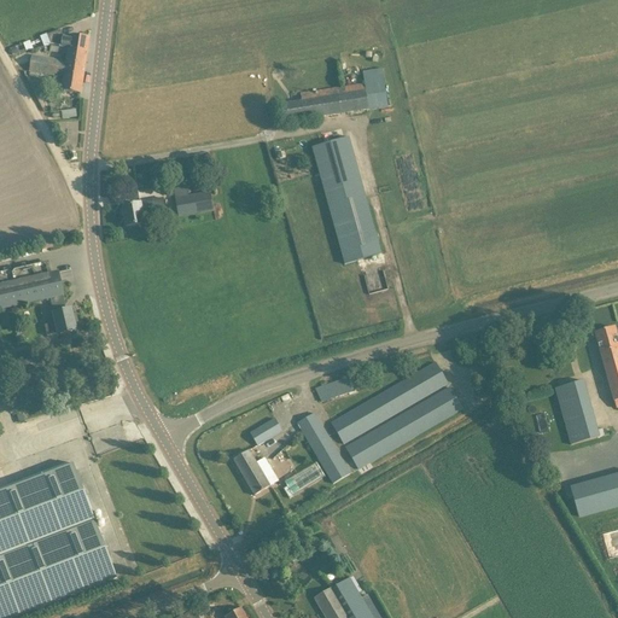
[(69,48),(69,50),(73,50),(73,51),(79,51),(76,60),(86,62),(91,39),(71,35),(70,38),(63,36),(60,30),(47,35),(52,45),(69,48)]
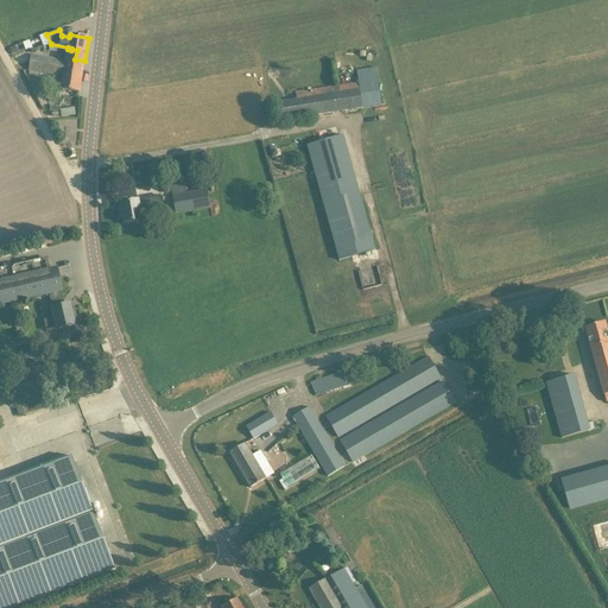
[(29,71),(32,71),(44,64),(74,69),(73,77),(82,78),(84,61),(75,59),(77,50),(71,50),(71,49),(68,49),(65,63),(61,62),(61,59),(31,55),(29,71)]
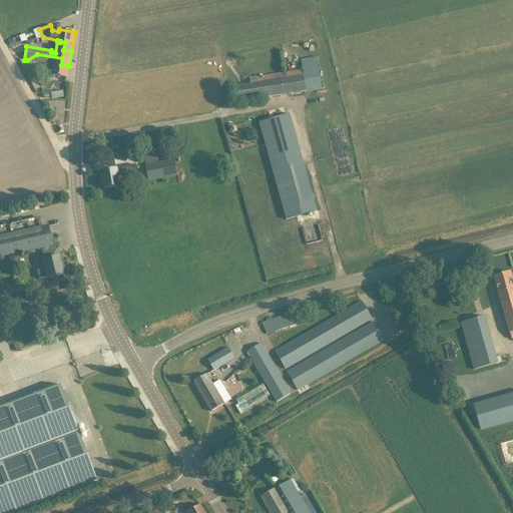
[(51,76),(57,77),(67,78),(69,66),(61,65),(62,58),(37,54),(27,60),(53,64),(51,76)]
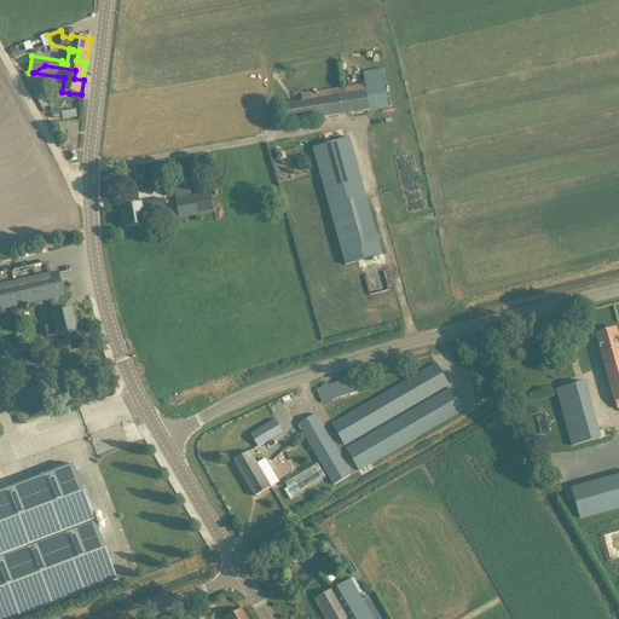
[(364,85),(313,92),(301,94),(302,102),(282,105),(285,123),(298,122),(368,111),(389,108),(385,79),(383,80),(382,69),(363,71),(364,85)]
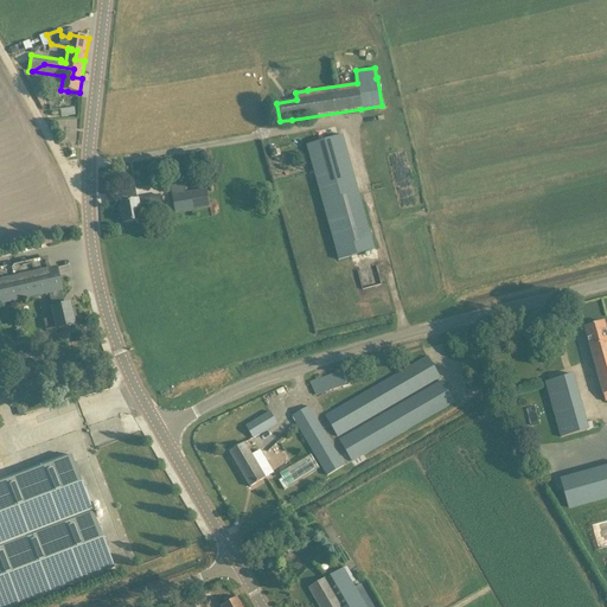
[(334,241),(368,231),(351,170),(318,179),(334,241)]
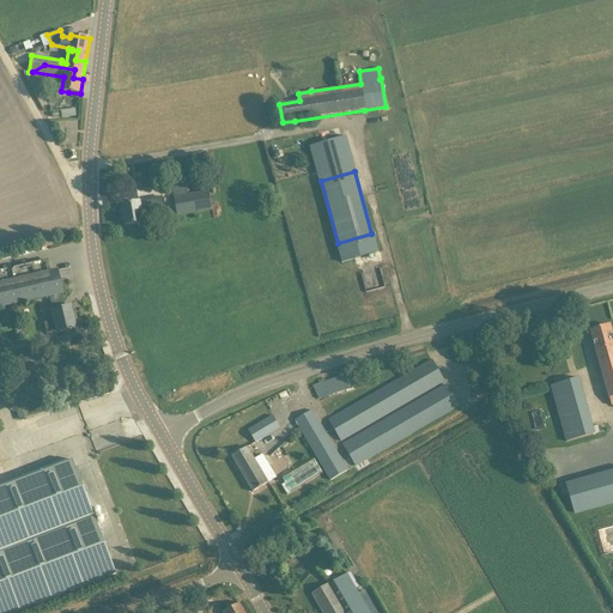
[(211,210),(208,193),(208,192),(174,196),(177,216),(211,210)]
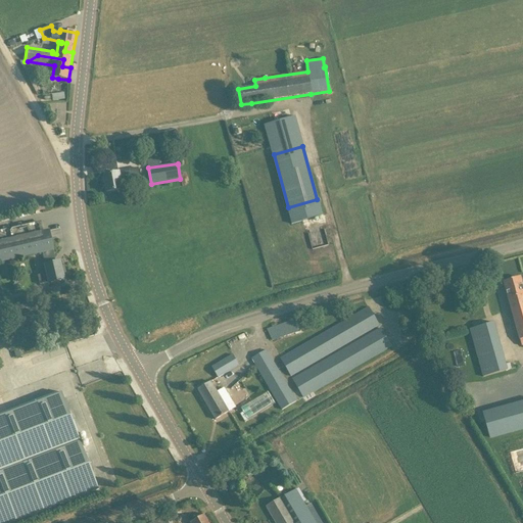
[(121,187),(128,186),(128,188),(141,186),(139,174),(138,168),(119,171),(119,173),(104,175),(107,192),(121,190),(121,187)]
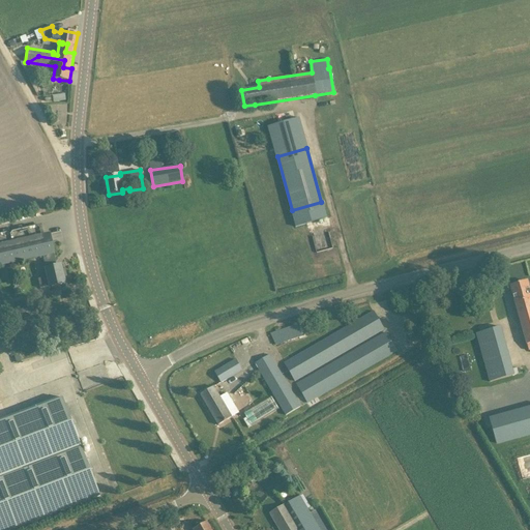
[(50,286),(50,287),(65,284),(61,265),(57,266),(54,254),(54,253),(50,234),(43,235),(40,225),(0,233),(0,265),(39,257),(40,259),(43,258),(47,269),(46,269),(48,277),(38,280),(40,288),(50,286)]
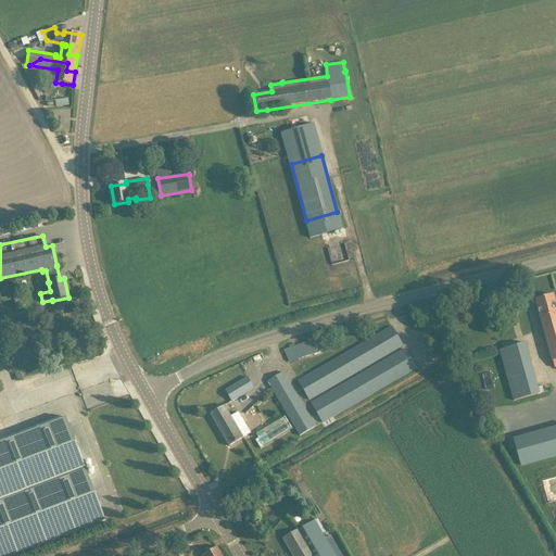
[(555,366),(555,306),(553,294),(535,300),(539,310),(554,367),(555,366)]
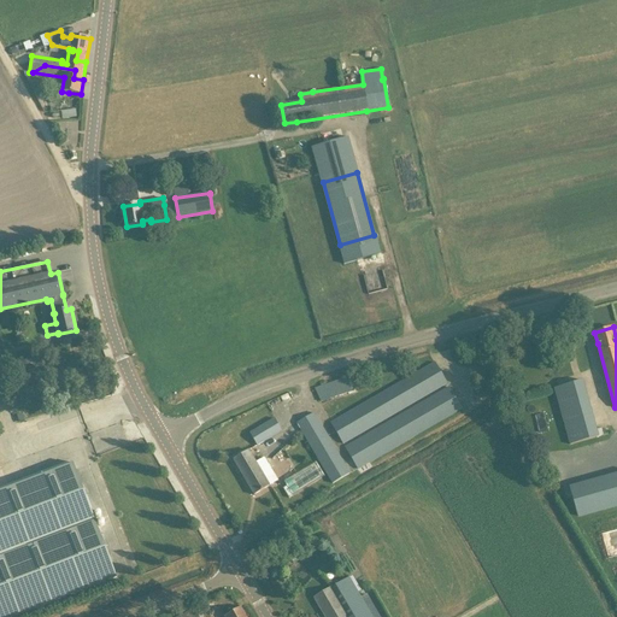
[(330,423),(336,434),(342,444),(447,383),(435,363),(330,423)]
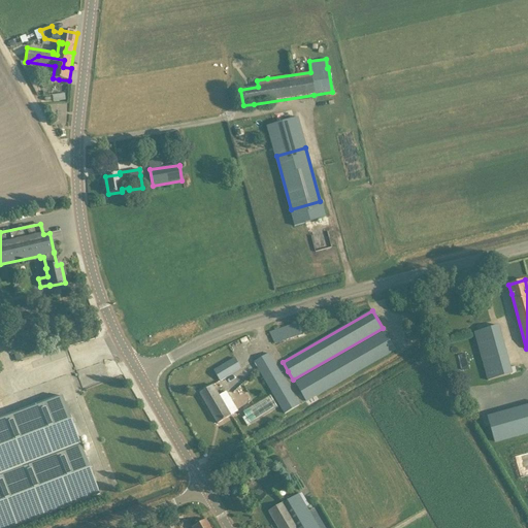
[(272,342),(301,336),(298,324),(269,330),(272,342)]
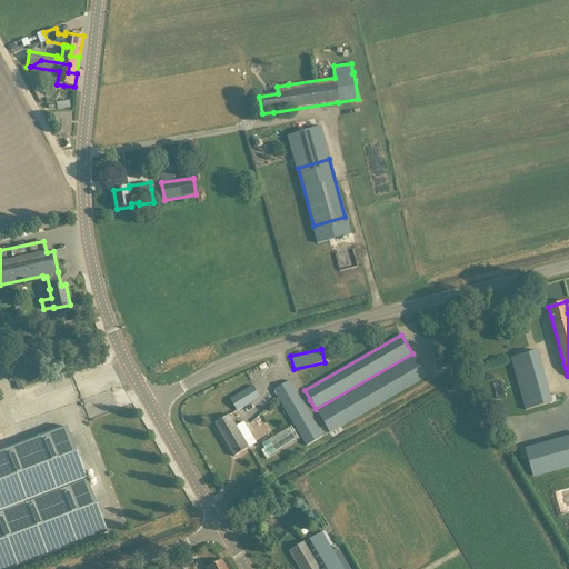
[(511,358),(515,369),(526,409),(551,402),(537,351),(511,358)]
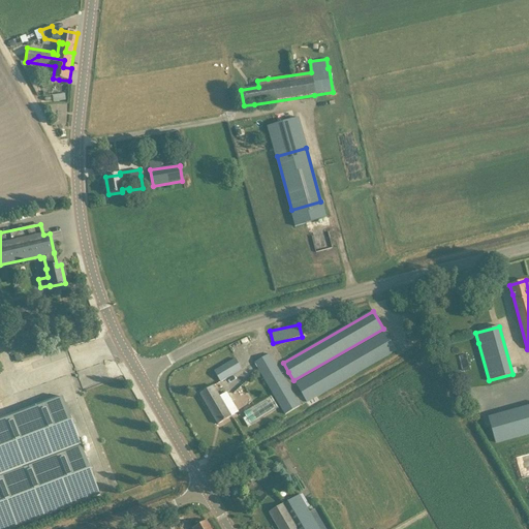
[(306,402),(395,349),(384,332),(296,383),(306,402)]
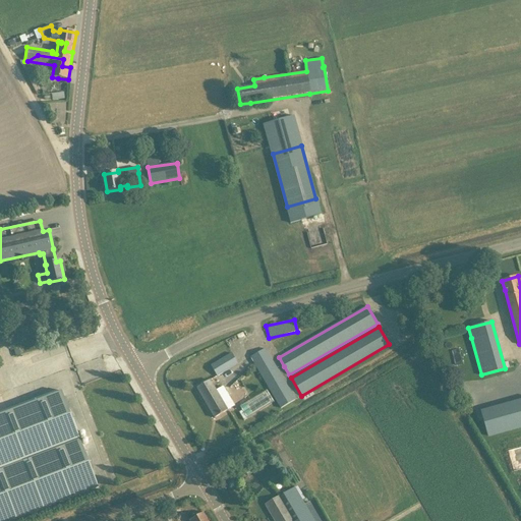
[(250,357),(256,366),(281,407),(295,399),(270,358),(265,349),(250,357)]
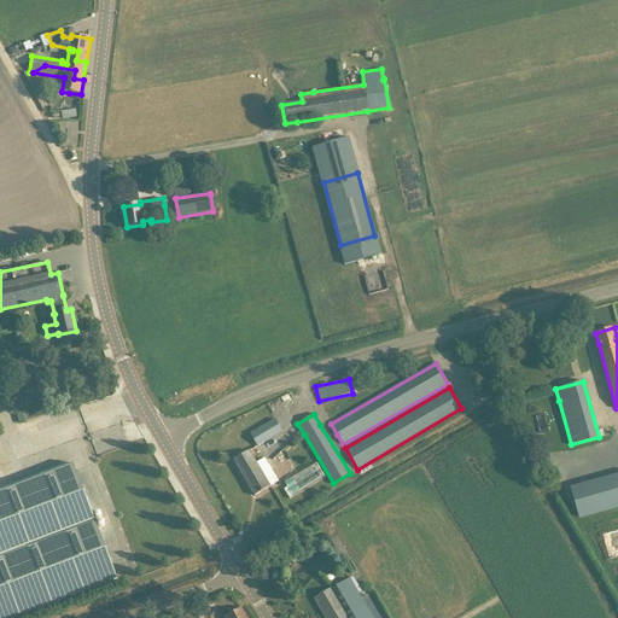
[(275,419),(250,435),(257,447),(283,432),(275,419)]
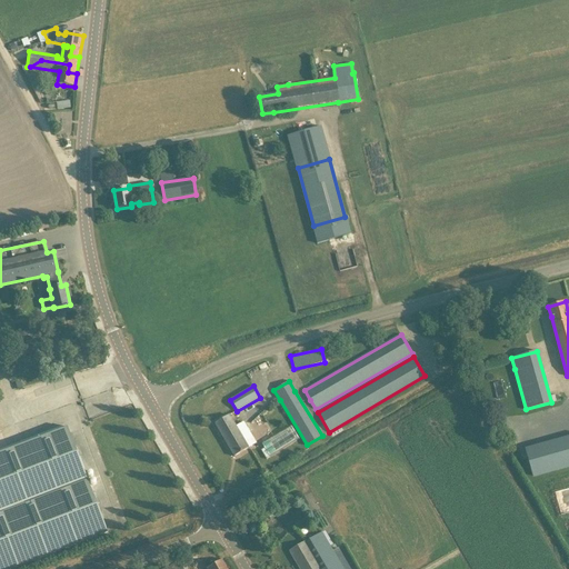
[(246,442),(253,438),(243,422),(236,427),(229,415),(216,423),(235,457),(249,448),(246,442)]
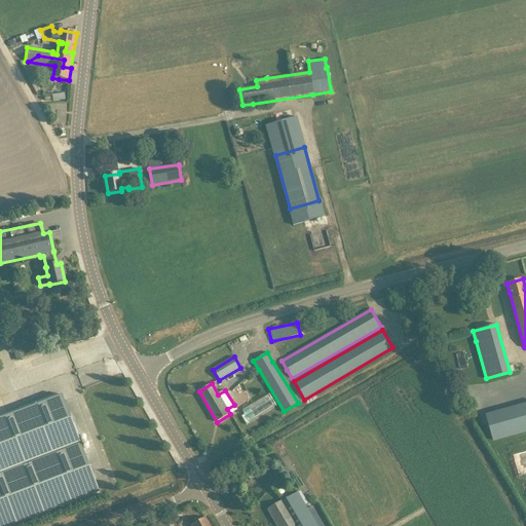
[(0,525),(10,525),(100,492),(63,396),(60,397),(59,395),(0,416),(0,525)]
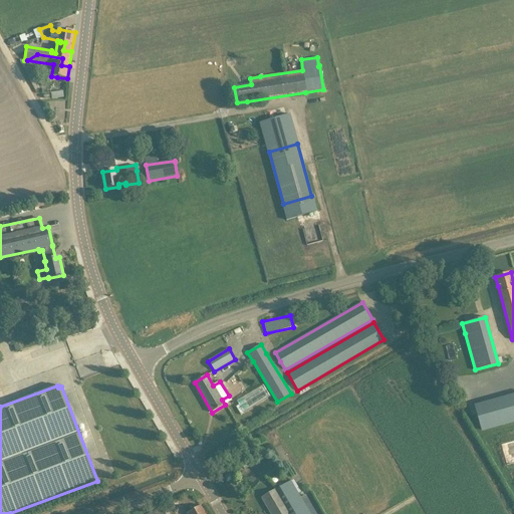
[(513,393),(470,404),(477,431),(513,422),(513,393)]
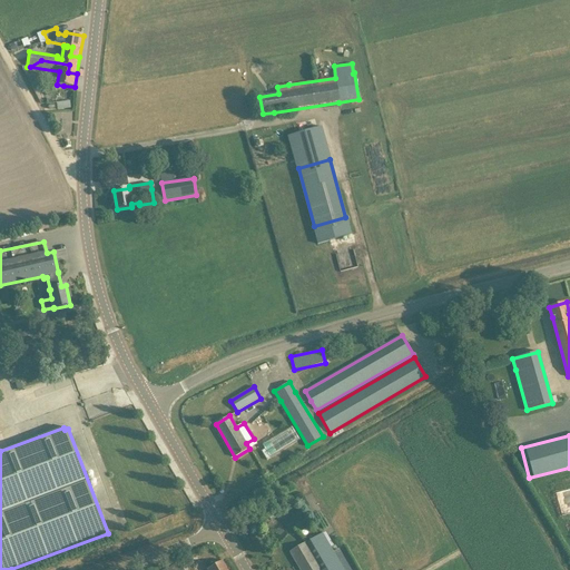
[(343,569),(322,533),(305,543),(301,547),(291,552),(301,569),(343,569)]
